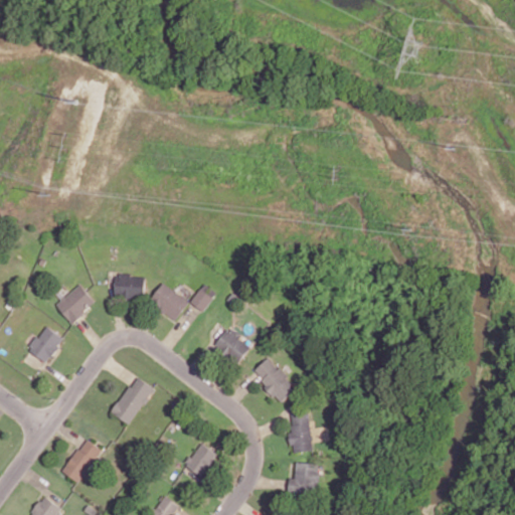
[(116,274),(115,297),(145,297),(146,275),(116,274)]
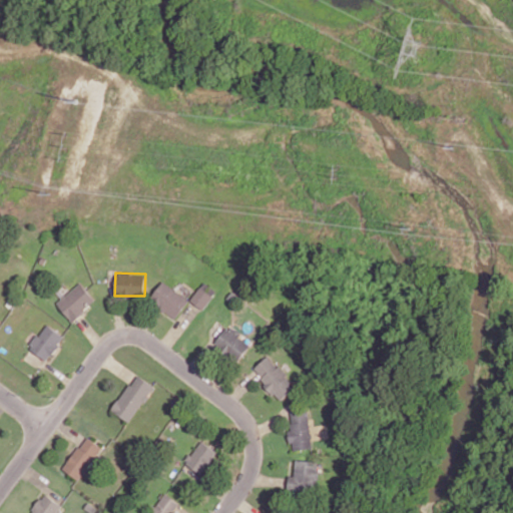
[(189,299),(162,281),(148,301),(175,319),(189,299)]
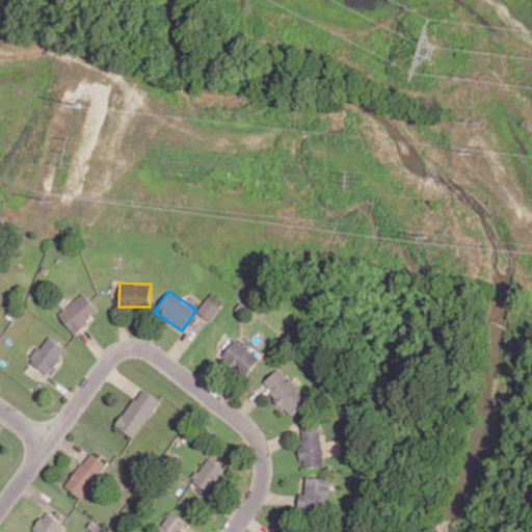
[(58,314),(75,333),(100,311),(83,292),(58,314)]
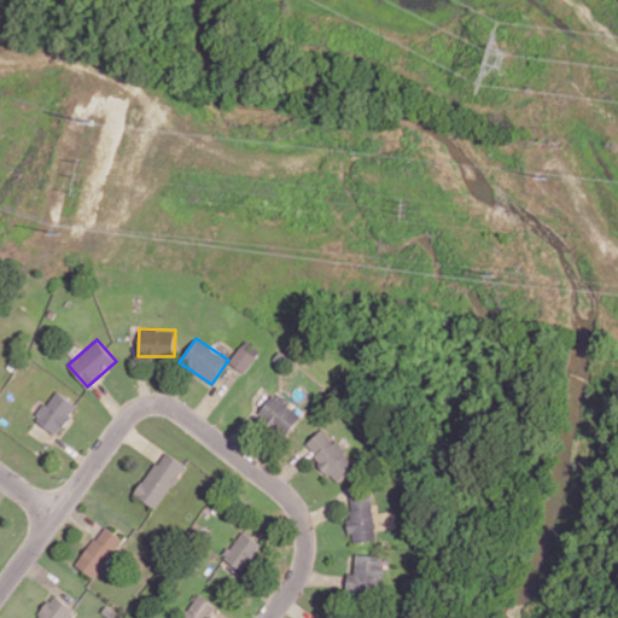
[(244,372),(261,351),(246,339),(229,361),(244,372)]
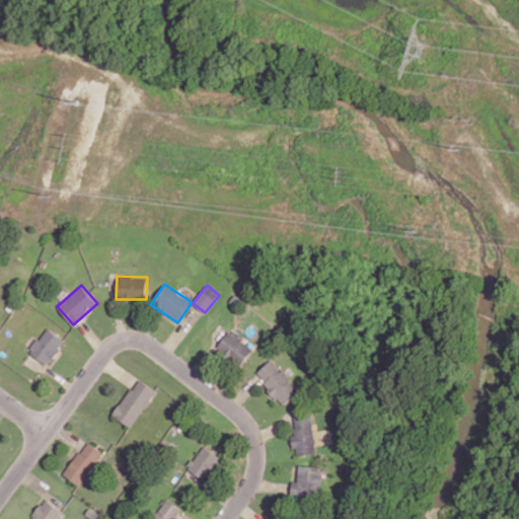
[(50,364),(63,338),(44,327),(30,354),(50,364)]
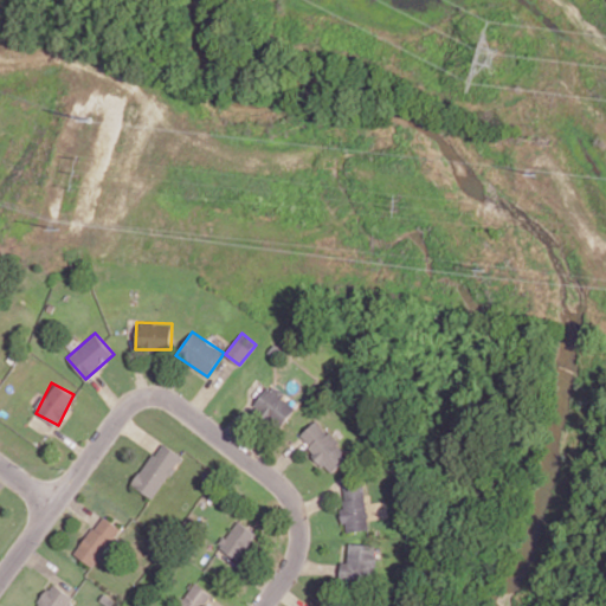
[(296,407),(283,398),(285,395),(270,384),(253,406),(281,426),(296,407)]
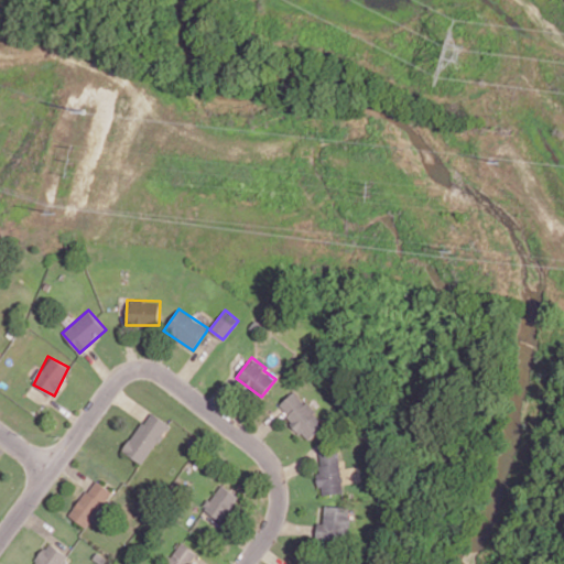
[(278,407),(308,441),(326,424),(295,390),(278,407)]
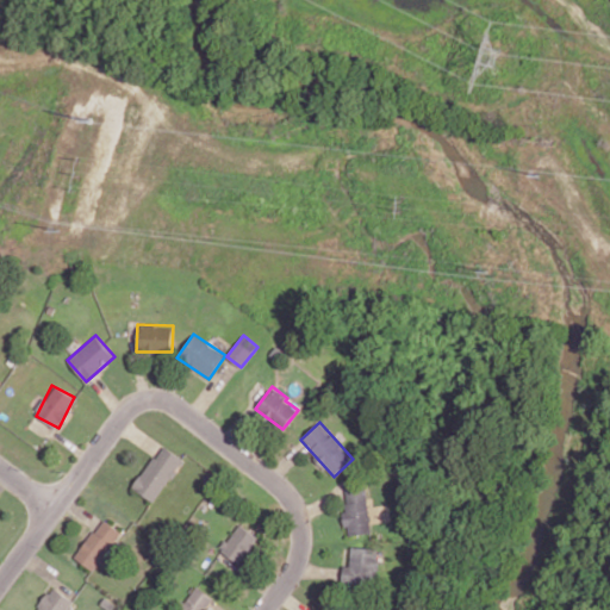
[(134,487),(154,502),(184,459),(163,444),(134,487)]
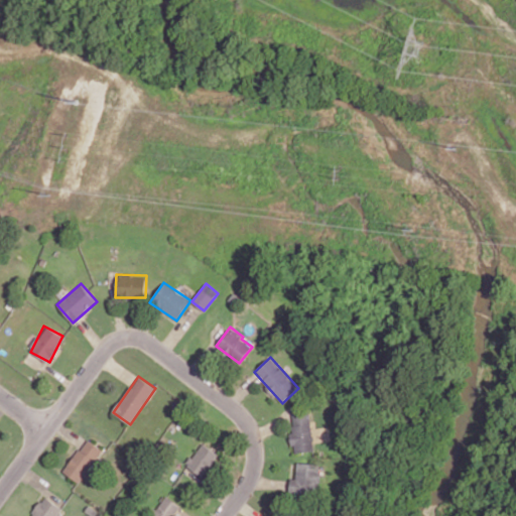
[(292,452),(312,450),(311,411),(291,412),(292,452)]
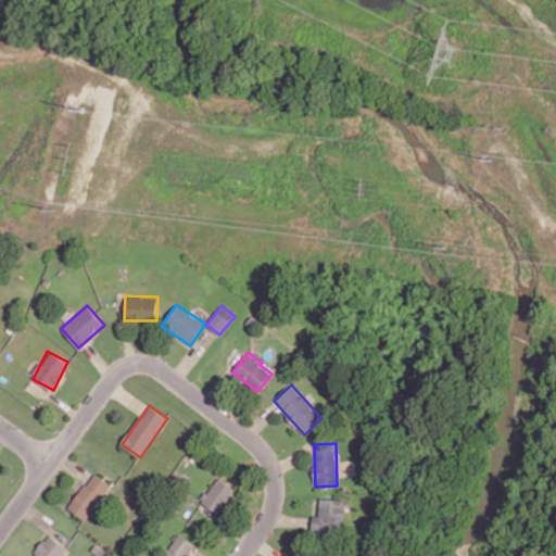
[(111,484),(93,472),(68,507),(86,520),(111,484)]
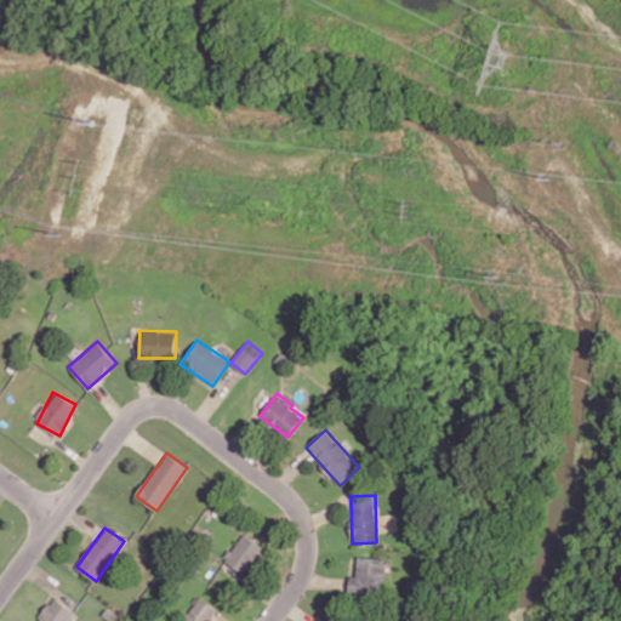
[(265,547),(243,533),(224,559),(245,574),(265,547)]
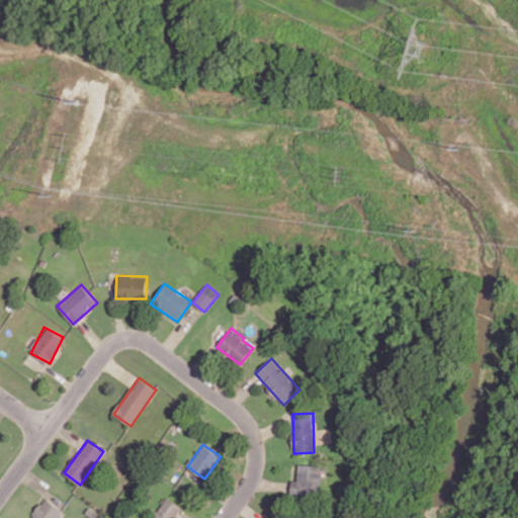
[(321,497),(322,464),(298,464),(297,480),(291,480),(291,496),(321,497)]
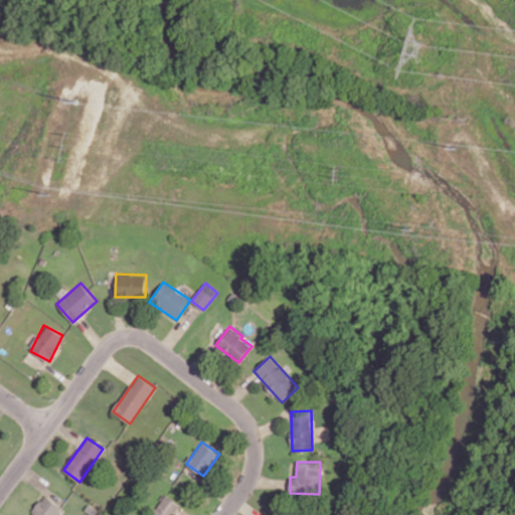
[(30,514),(56,514),(62,507),(43,495),(30,514)]
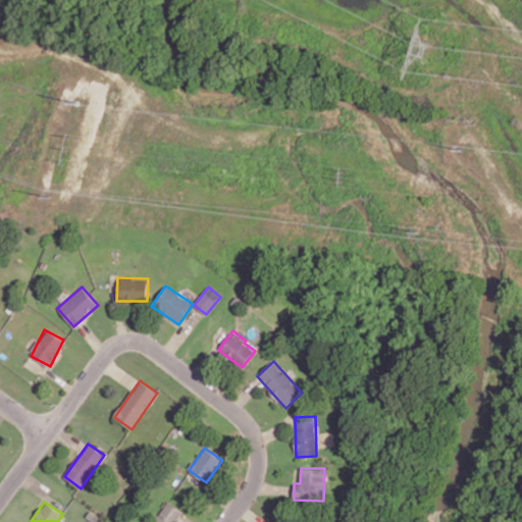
[(156,520),(154,521),(174,521),(183,514),(169,502),(154,518),(156,520)]
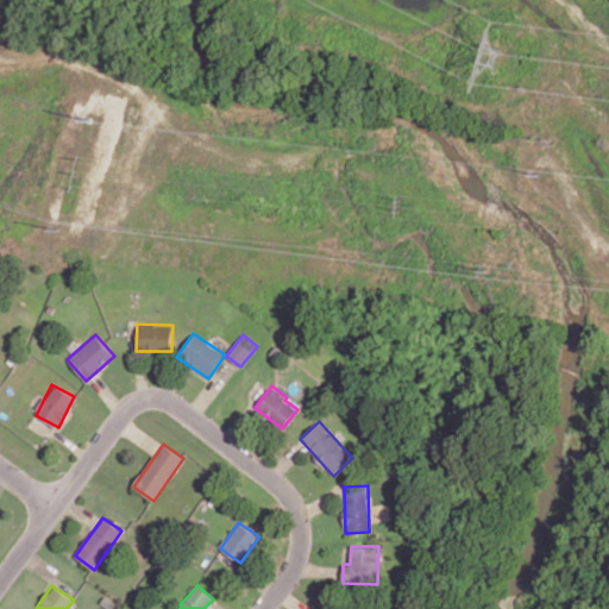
All buildings are outlined.
